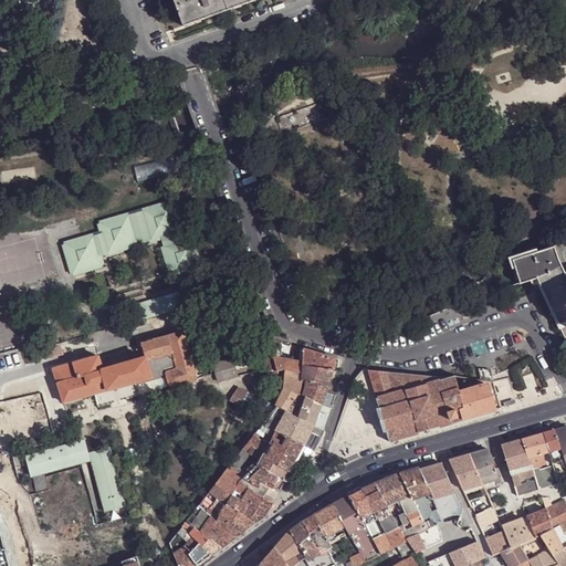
[(254,0),(174,0),(184,27),(254,0)]
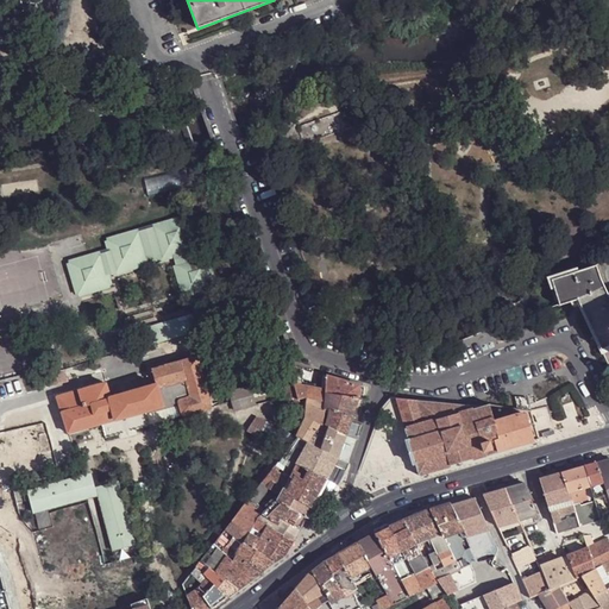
[(186,297),(215,289),(215,287),(219,286),(211,253),(208,255),(207,252),(196,255),(194,248),(198,248),(188,217),(186,217),(186,214),(154,224),(155,226),(139,231),(138,227),(107,237),(108,239),(106,240),(108,251),(101,252),(100,250),(69,259),(70,262),(68,263),(76,294),(79,294),(80,296),(111,287),(111,284),(113,284),(110,274),(117,271),(149,262),(150,265),(164,261),(163,258),(173,255),(176,264),(174,265),(183,295),(186,295),(186,297)]
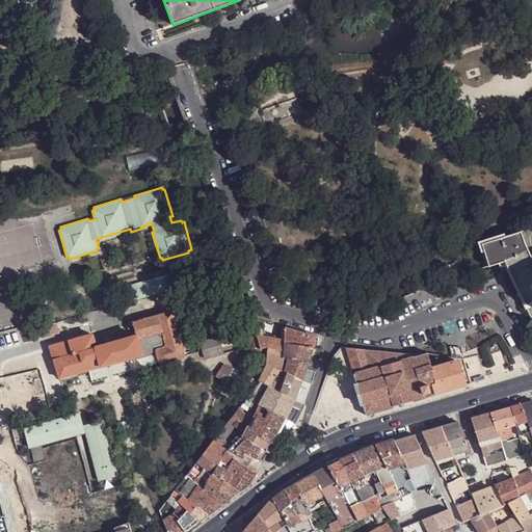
[(529,306),(524,294),(531,289),(531,260),(519,232),(480,244),(487,267),(487,268),(504,263),(525,308),(526,307),(529,306)]
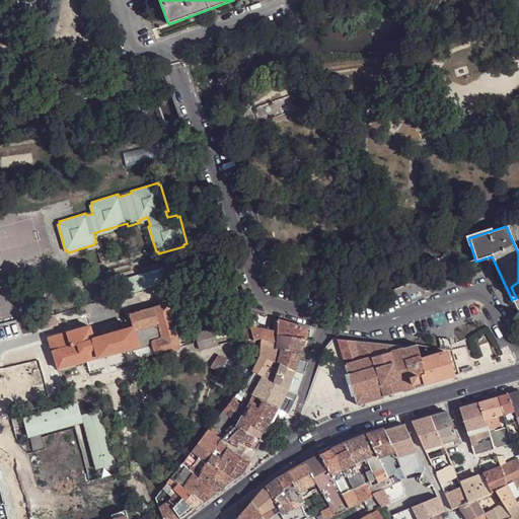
[(129,273),(120,277),(122,283),(144,276),(142,269),(129,273)]
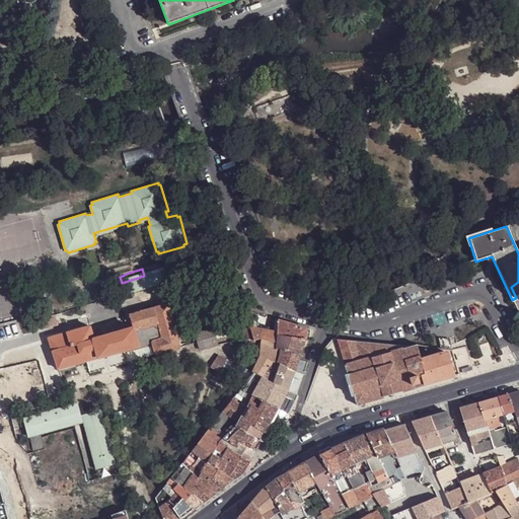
[(155,355),(180,348),(167,300),(157,302),(158,306),(155,307),(159,322),(163,338),(152,341),(155,355)]
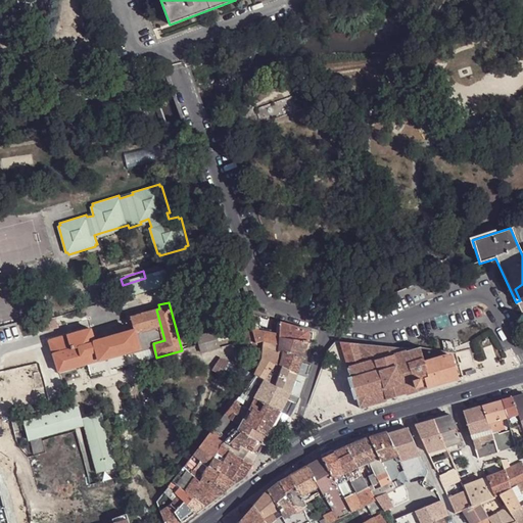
[(144,329),(160,325),(156,310),(130,318),(134,330),(135,332),(136,332),(144,329)]
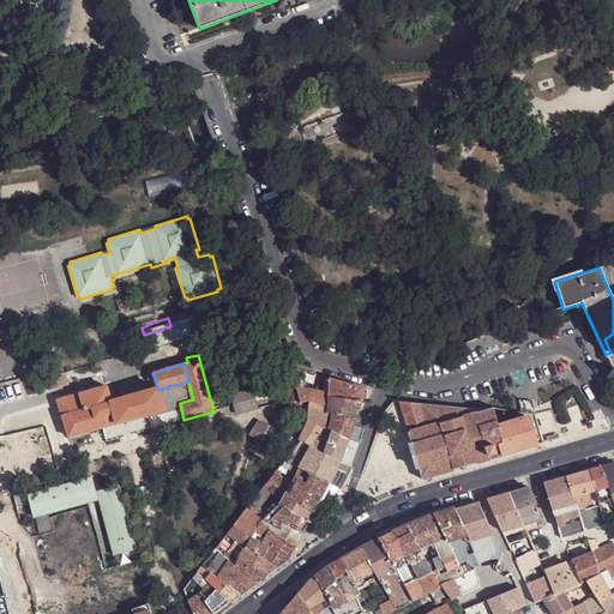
[(305,371),(295,367),(294,367),(299,383),(302,383),(305,371)]
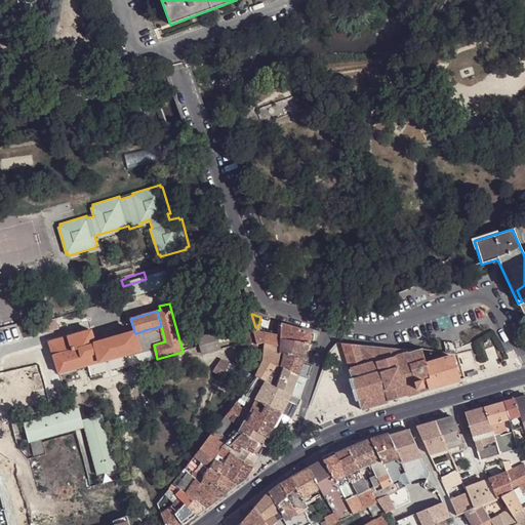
[(40,323),(43,333),(57,329),(57,328),(55,318),(40,323)]
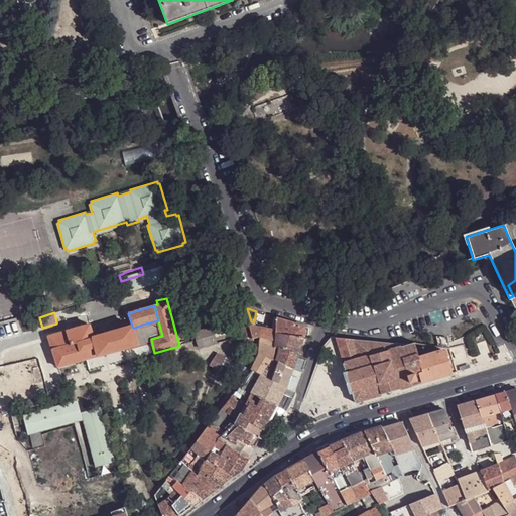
[(304,334),(304,327),(276,317),(275,329),(274,333),(275,333),(296,336),(304,336),(304,334)]
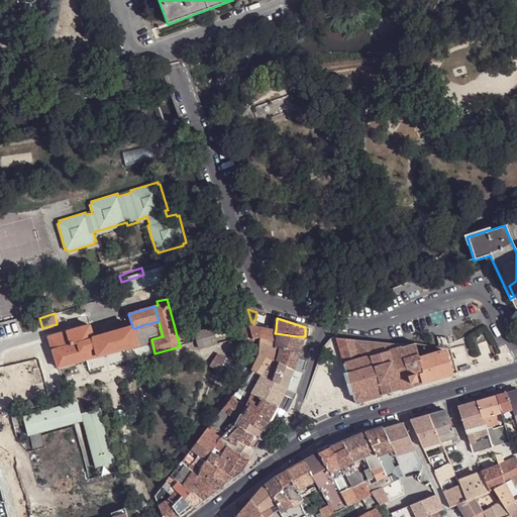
[(159,321),(142,325),(145,335),(142,336),(143,341),(144,342),(151,339),(163,336),(159,321)]
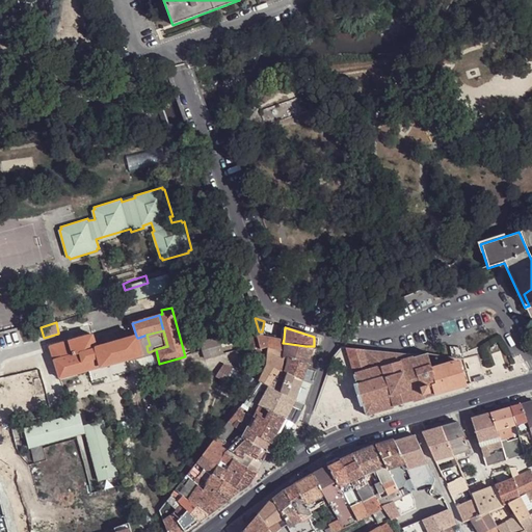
[(224,345),(239,341),(236,331),(217,337),(220,346),(224,345)]
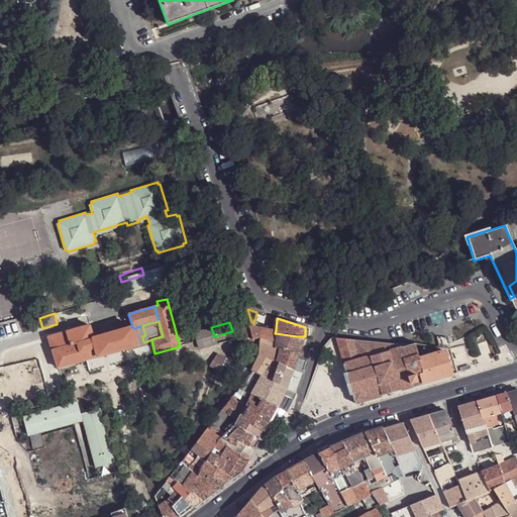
[(276,340),(276,333),(275,333),(276,329),(272,328),(255,325),(251,324),(249,325),(252,338),(253,338),(261,336),(276,340)]
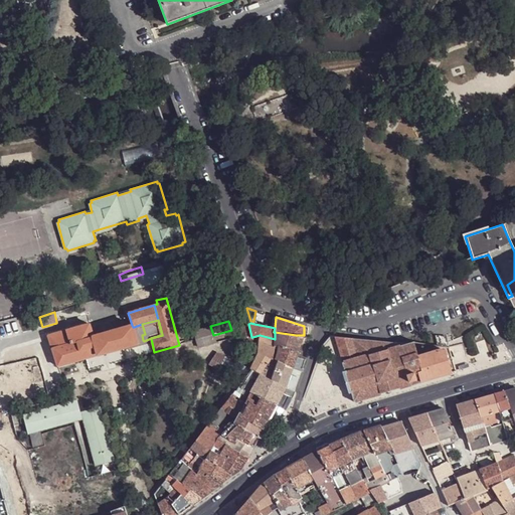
[(123,348),(138,343),(138,342),(136,337),(134,327),(133,327),(132,325),(93,336),(90,324),(48,335),(58,366),(86,358),(123,348)]
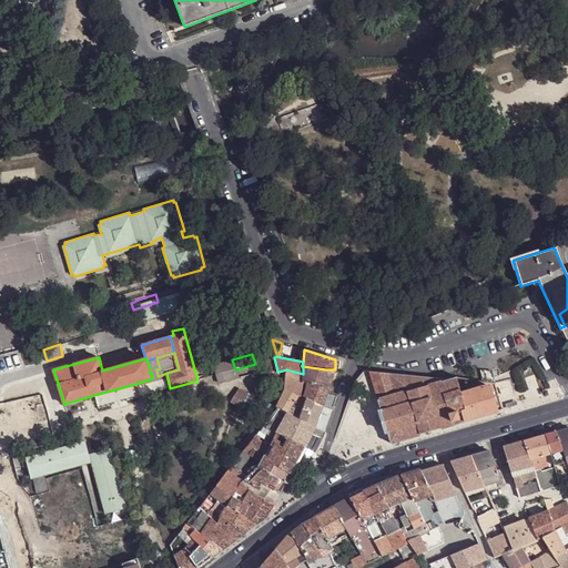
[(156,369),(160,368),(156,357),(148,361),(150,372),(156,369)]
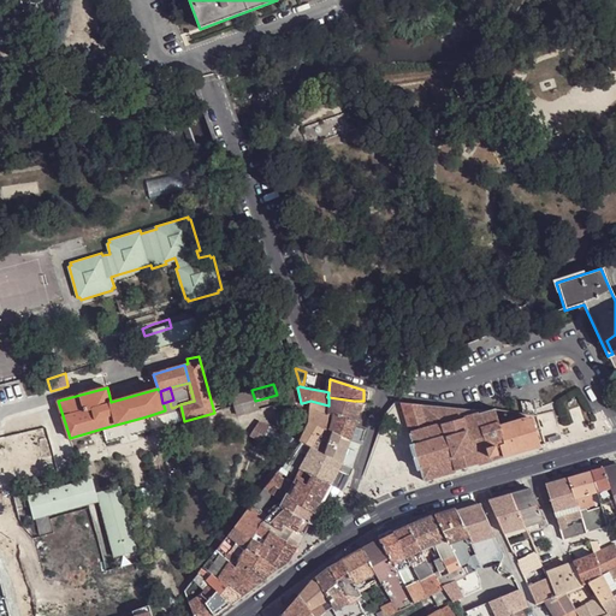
[(291,408),(303,406),(302,403),(301,403),(297,388),(286,391),(286,392),(291,408)]
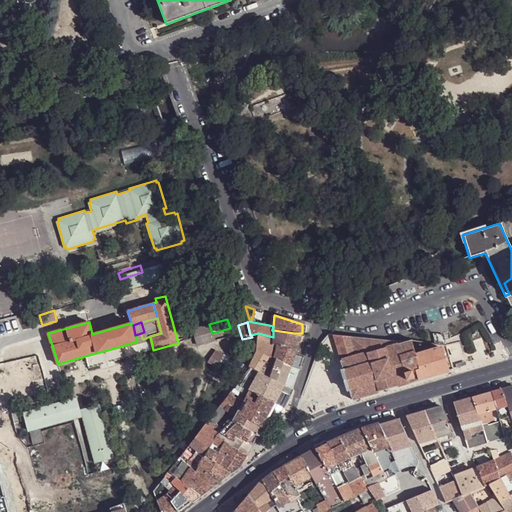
[(197,345),(214,341),(212,333),(209,324),(192,328),(195,338),(197,345)]
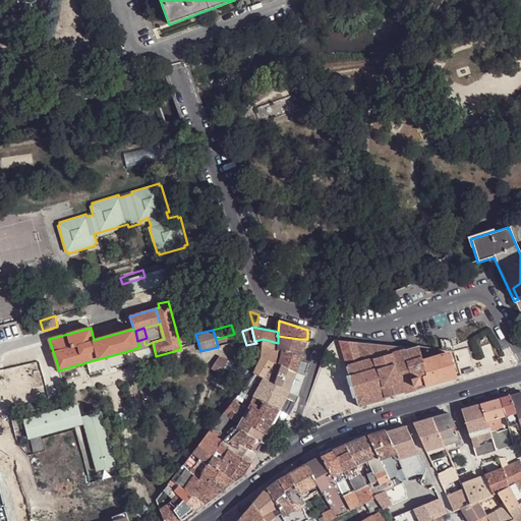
[(277,348),(282,350),(301,356),(307,339),(299,339),(278,336),(278,343),(277,348)]
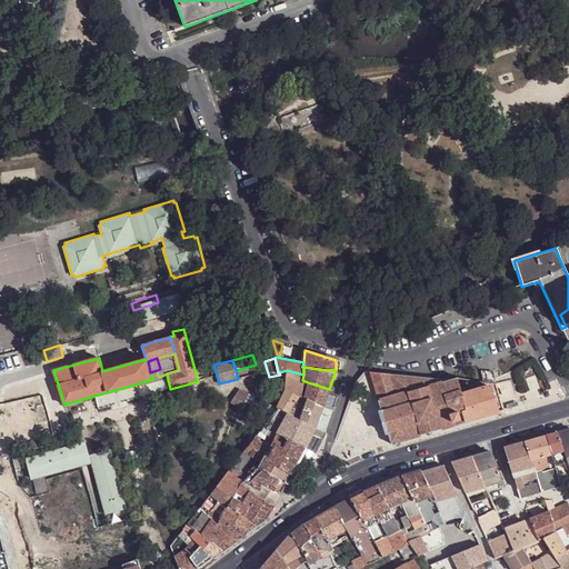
[(479,369),(481,379),(493,381),(491,370),(479,369)]
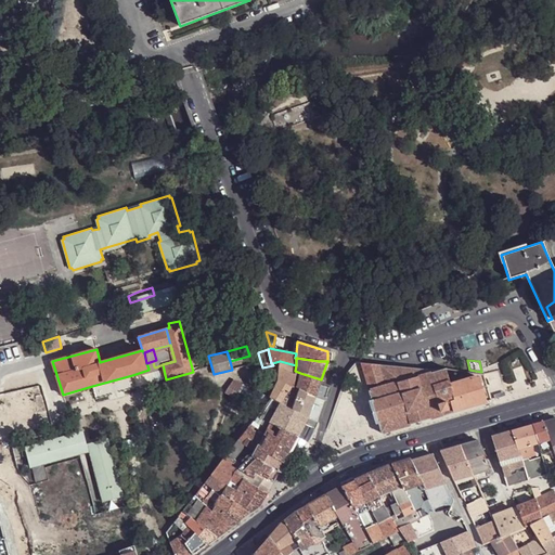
[(369,389),(438,370),(361,361),(369,389)]
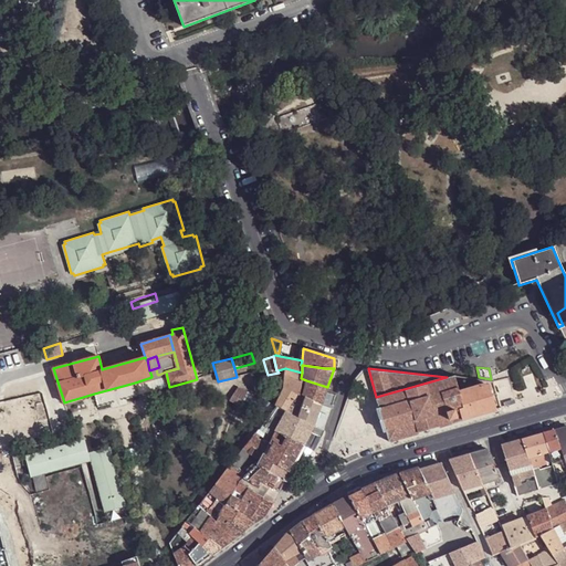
[(138,396),(169,387),(166,371),(158,375),(157,374),(152,376),(152,377),(135,383),(138,396)]
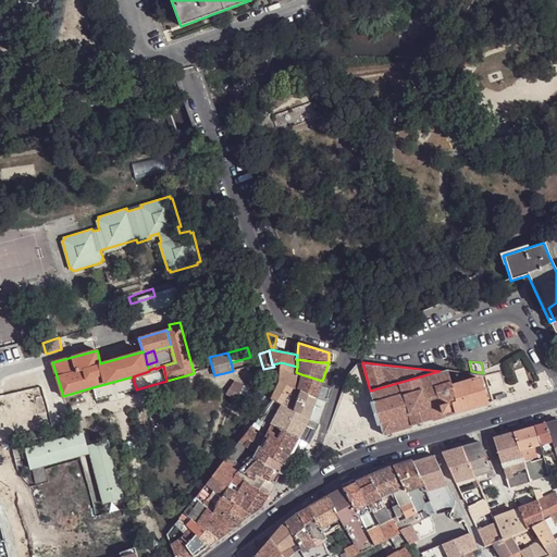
[(382,434),(455,412),(450,399),(456,398),(452,385),(447,369),(440,371),(370,391),(369,391),(372,401),(371,401),(371,404),(372,409),(373,409),(375,417),(376,423),(378,424),(379,423),(382,434)]
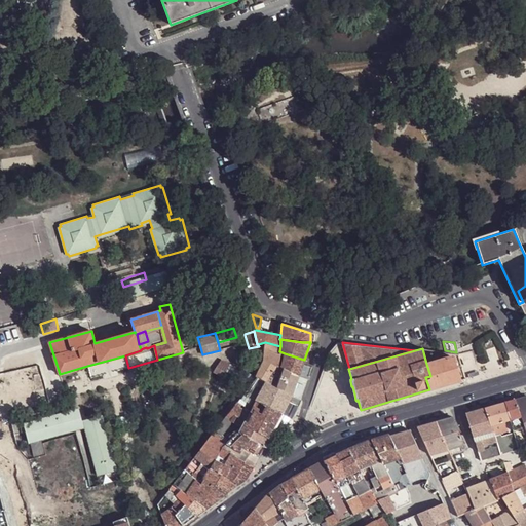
[(266,383),(267,382),(278,365),(278,358),(279,353),(265,349),(264,361),(256,376),(260,378),(266,383)]
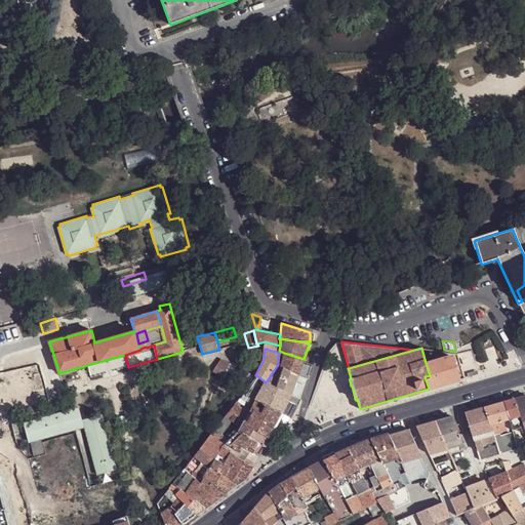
[(282,366),(298,374),(304,359),(284,353),(282,358),(281,365),(282,366)]
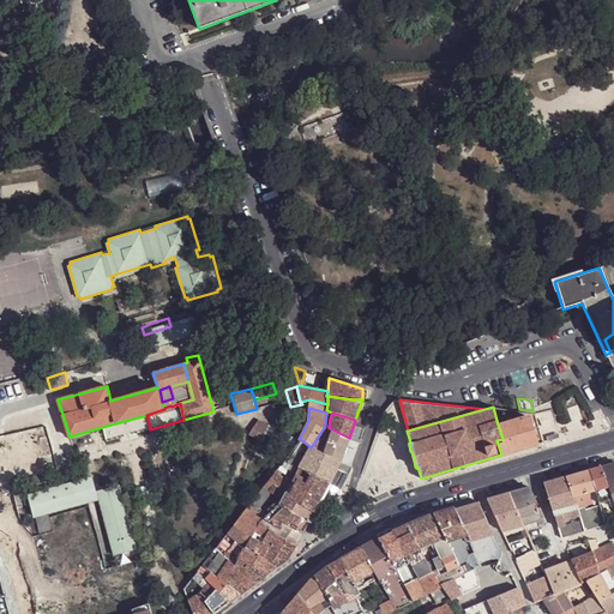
[(497,440),(501,455),(539,444),(530,420),(524,417),(498,425),(503,439),(497,440)]
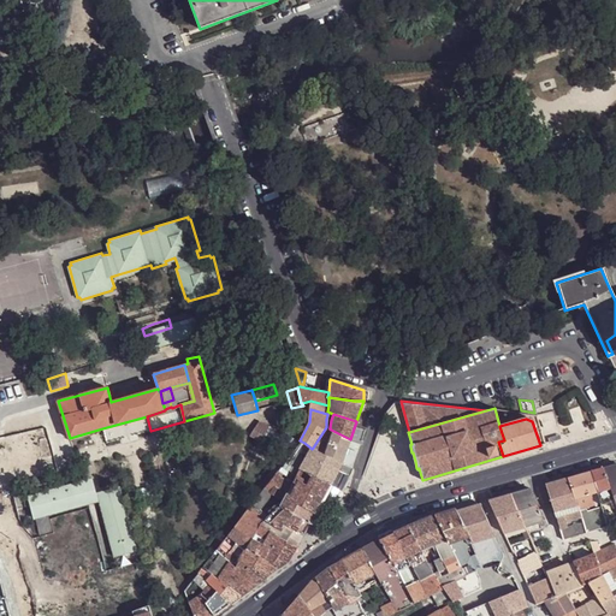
[(252,439),(288,457),(296,445),(298,440),(260,421),(252,439)]
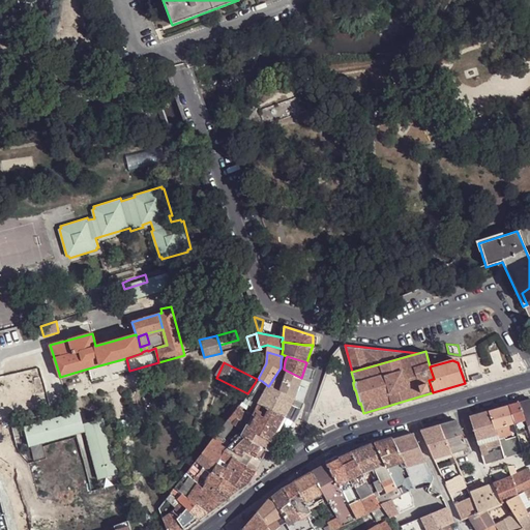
[(280,392),(285,370),(284,369),(281,367),(269,385),(280,392)]
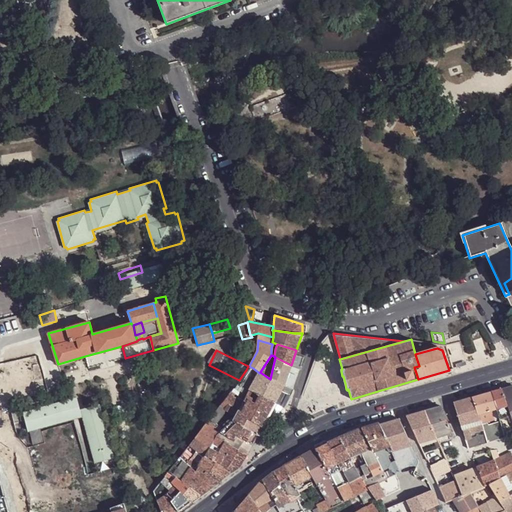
[(270,379),(283,386),(291,365),(275,357),(270,379)]
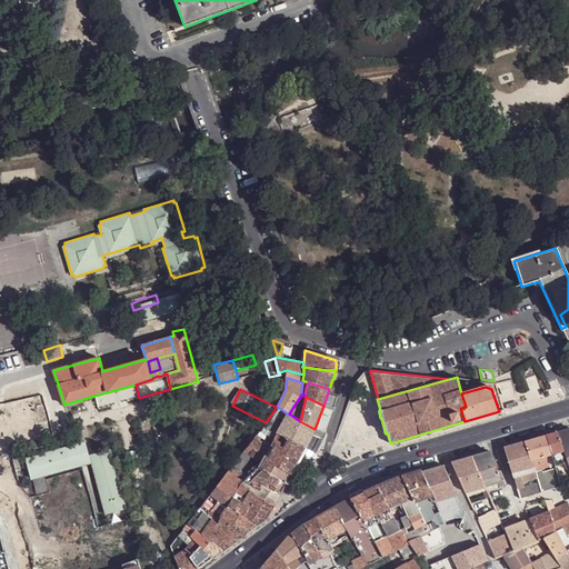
[(10,432),(39,425),(36,406),(6,412),(10,432)]
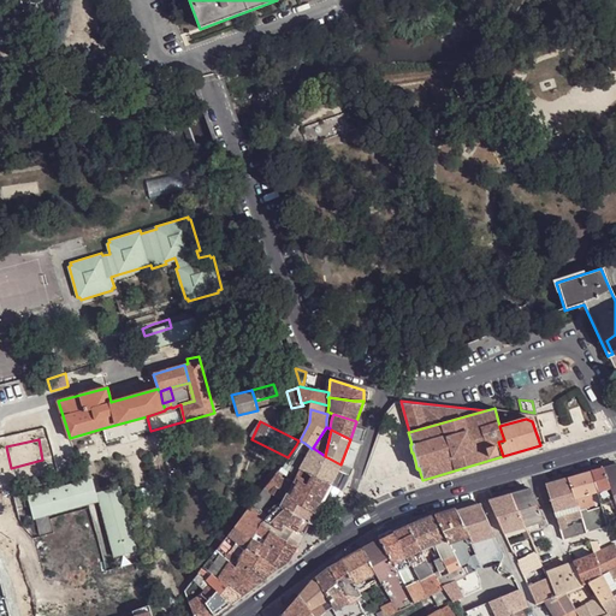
[(296,445),(288,457),(300,467),(309,452),(302,446),(301,449),(296,445)]
